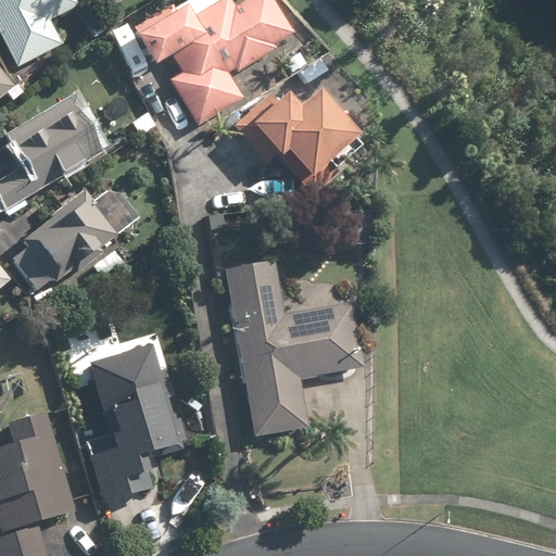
[(61,46),(49,22),(80,5),(77,0),(0,0),(0,39),(15,70),(61,46)]
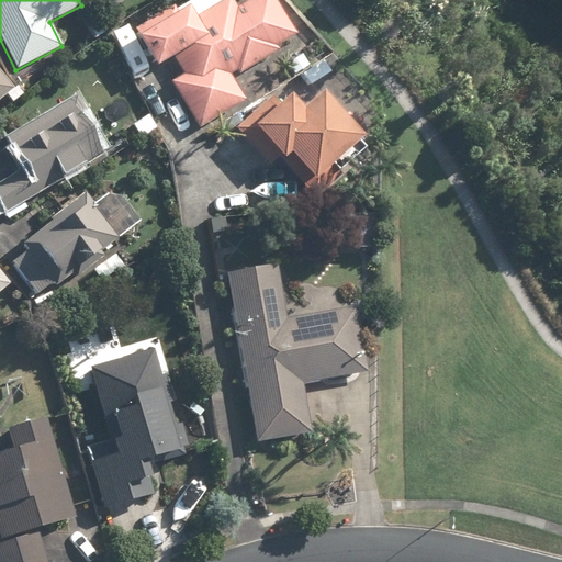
[(274,0),(248,0),(236,8),(232,0),(191,0),(138,33),(158,65),(173,55),(183,71),(170,79),(201,128),(247,100),(234,78),(279,51),(276,46),(295,34),(274,0)]
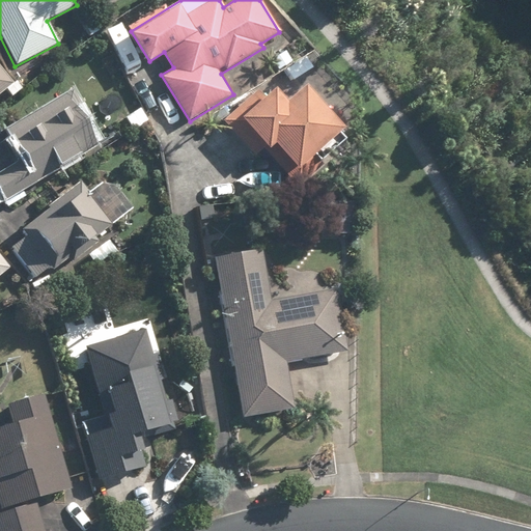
[(0,94),(14,84),(0,66),(0,94)]
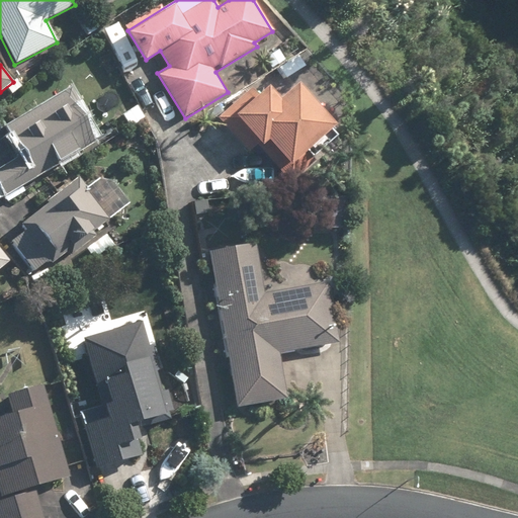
[(268,87),(258,96),(251,88),(217,116),(247,153),(264,139),(288,167),(306,153),(311,159),(335,138),(329,131),(335,126),(297,83),(278,99),(268,87)]
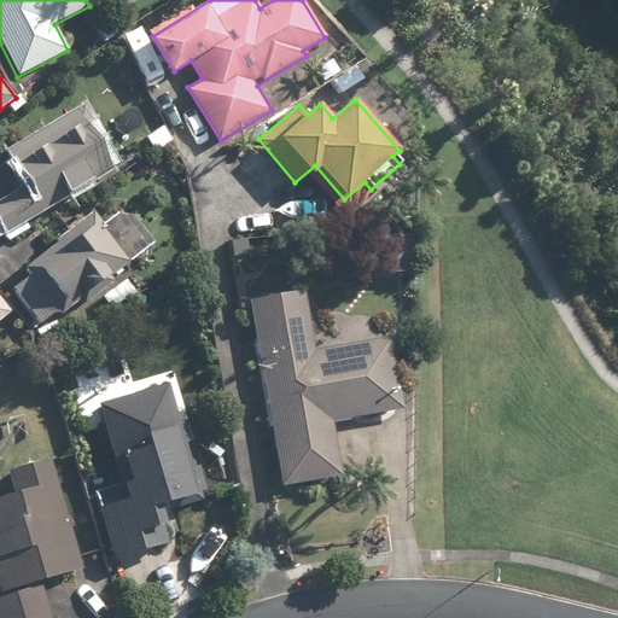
[(5,147),(25,182),(0,196),(0,231),(6,243),(30,229),(25,221),(41,213),(116,172),(100,143),(105,139),(86,104),(5,147)]
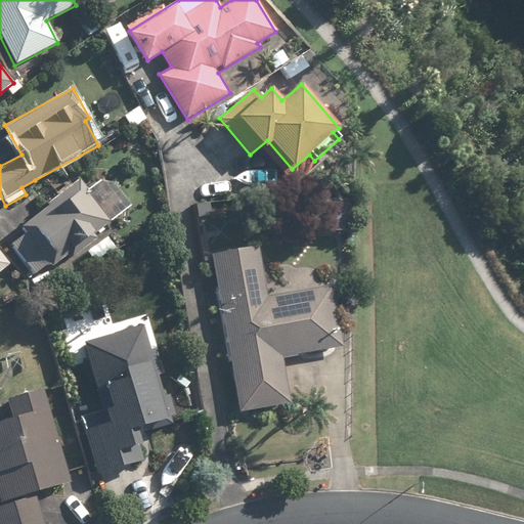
[(106,174),(87,188),(79,176),(49,198),(53,204),(22,225),(26,231),(9,244),(34,277),(131,208),(106,174)]
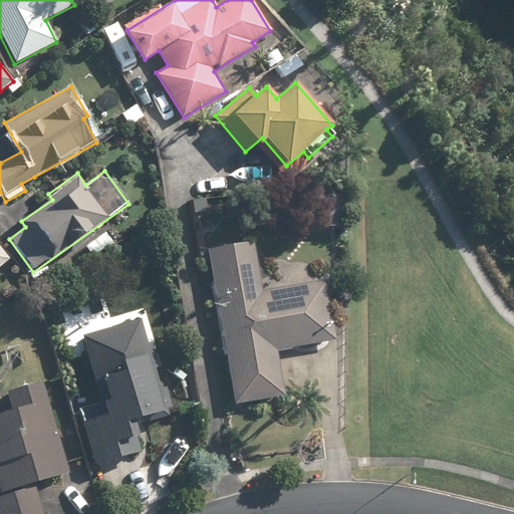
[(261,289),(253,239),(208,246),(234,406),(284,398),(276,350),(335,341),(325,279),(261,289)]
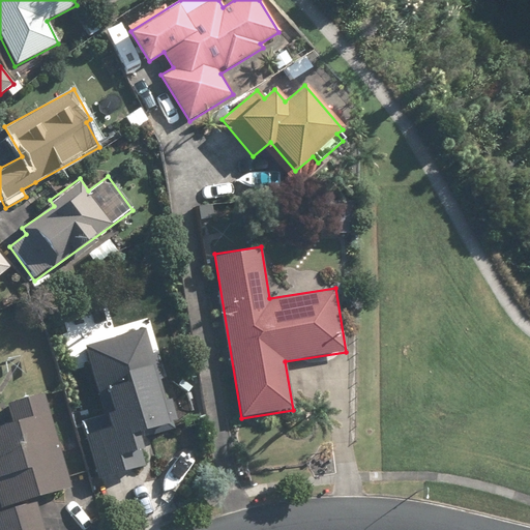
[(0,274),(10,267),(0,254),(0,274)]
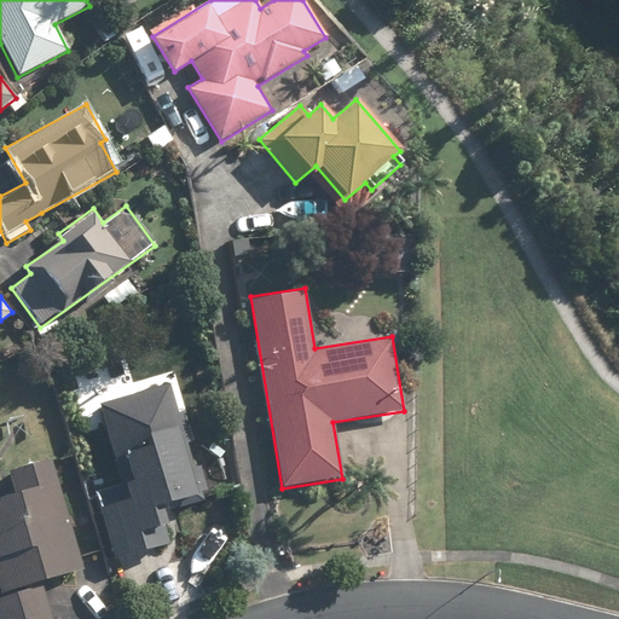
[(146,549),(142,534),(163,527),(156,507),(200,493),(181,440),(189,438),(172,385),(100,406),(126,485),(93,496),(114,560),(146,549)]
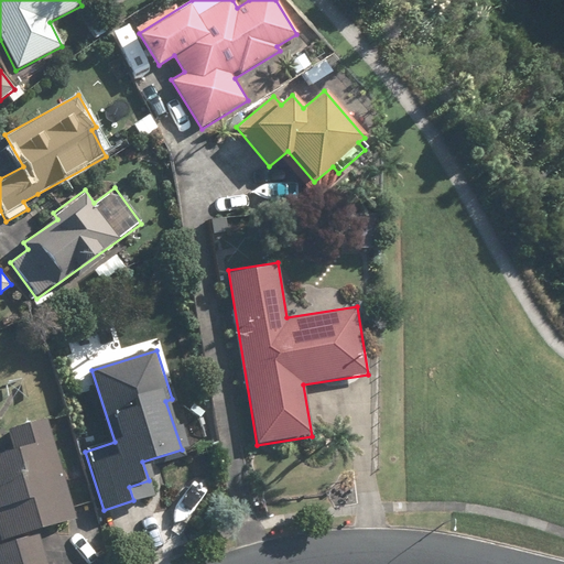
[(0,535),(1,541),(0,541),(0,563),(51,563),(41,528),(77,517),(47,419),(4,432),(10,451),(0,453),(0,535)]
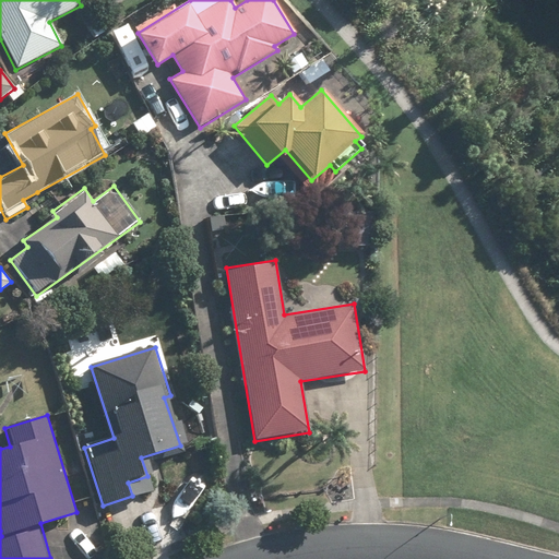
All buildings are outlined.
